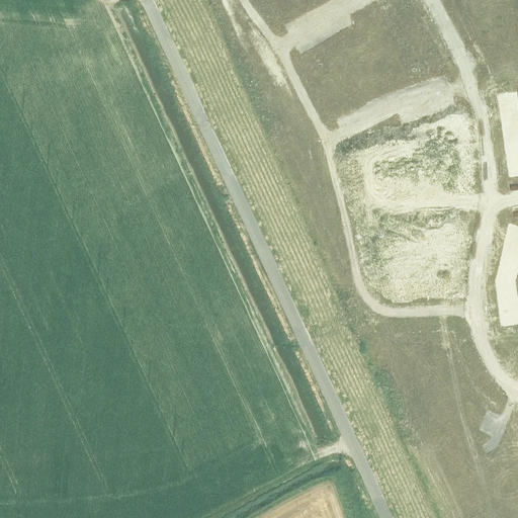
[(509,94),(498,95),(499,107),(500,111),(517,108),(517,102),(517,93),(509,94)]
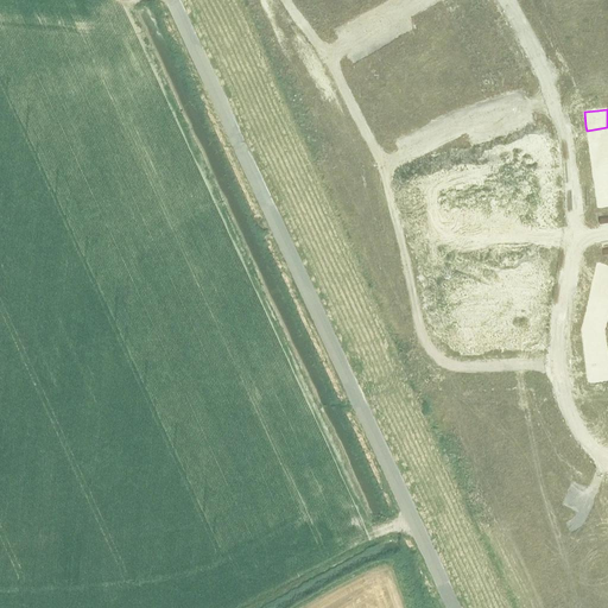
[(607,127),(587,131),(589,147),(607,144),(607,127)]
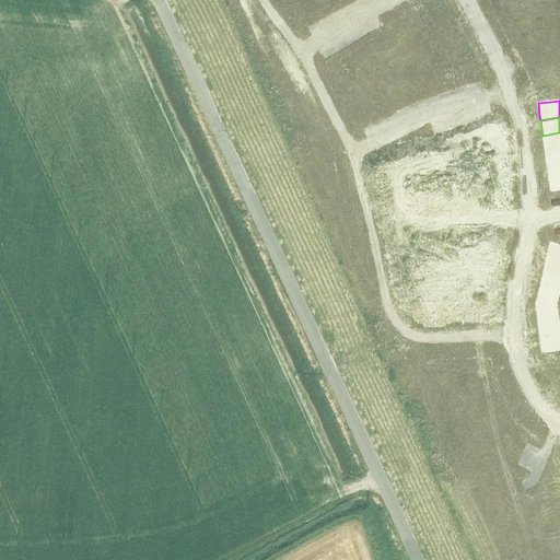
[(559,132),(543,136),(544,144),(545,151),(559,148),(559,132)]
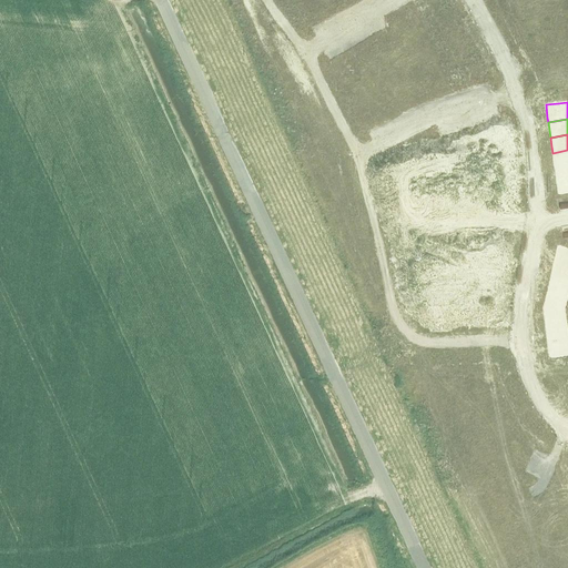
[(567,150),(553,153),(555,165),(567,163),(567,150)]
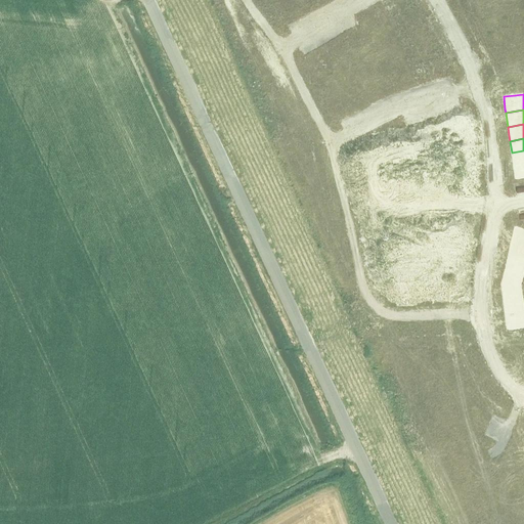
[(523,150),(512,153),(513,164),(523,162),(523,150)]
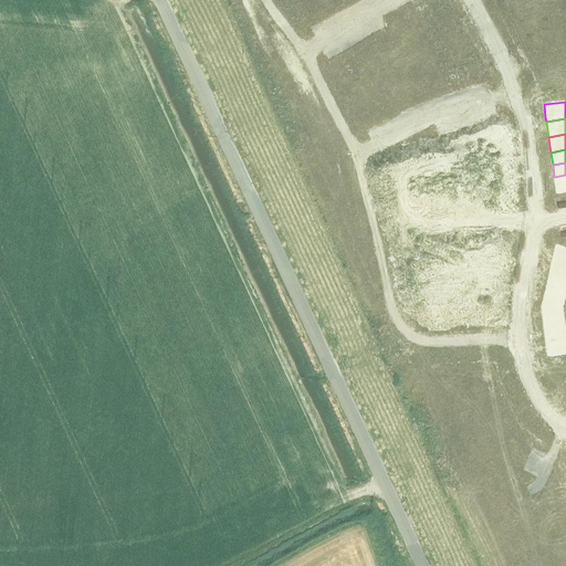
[(565,175),(554,177),(556,195),(565,192),(565,175)]
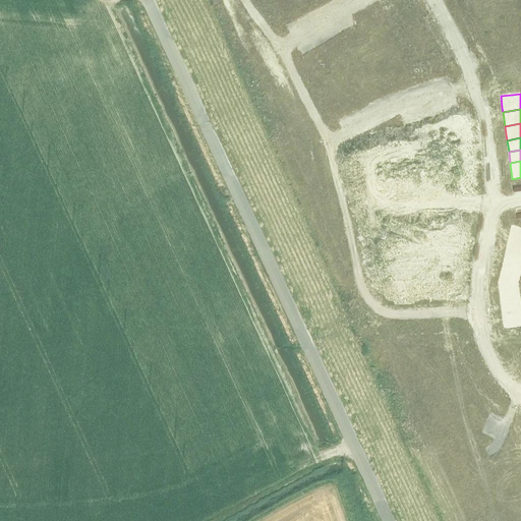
[(520,229),(512,227),(508,243),(520,245),(520,229)]
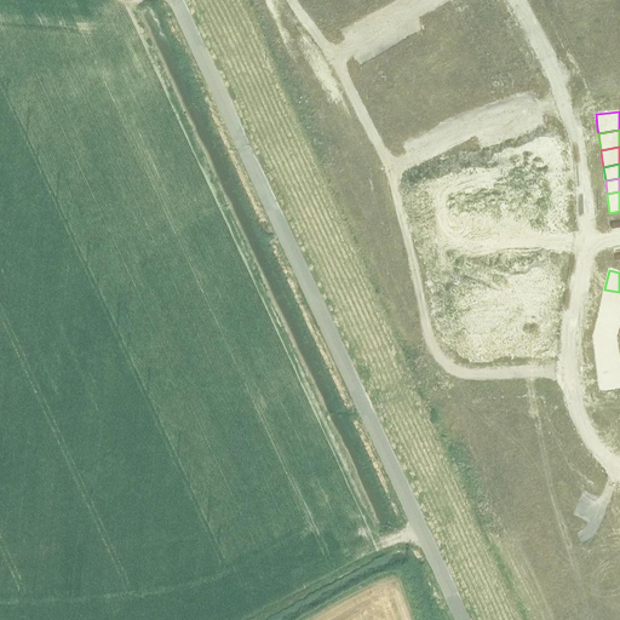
[(619,292),(604,290),(602,303),(619,306),(619,292)]
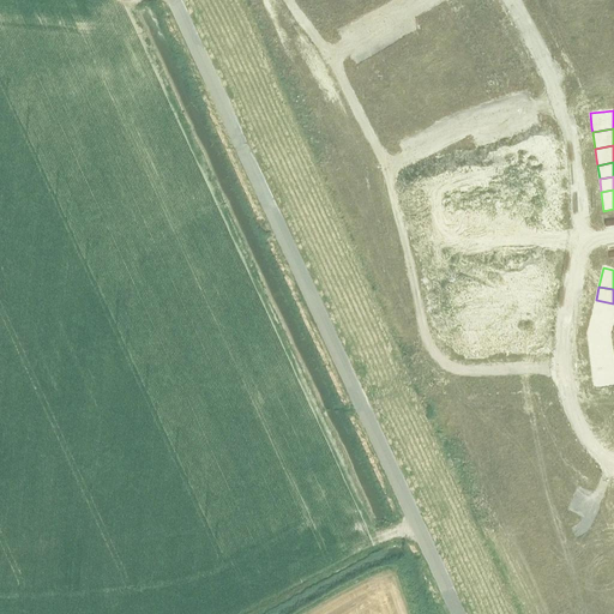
[(613,304),(596,300),(593,313),(613,318),(613,304)]
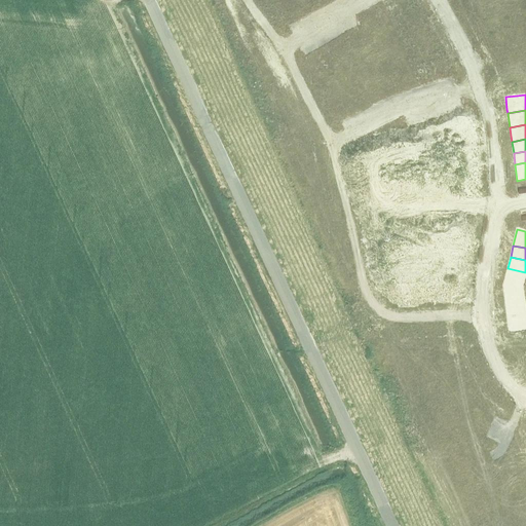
[(525,272),(508,268),(503,286),(524,287),(525,275),(525,272)]
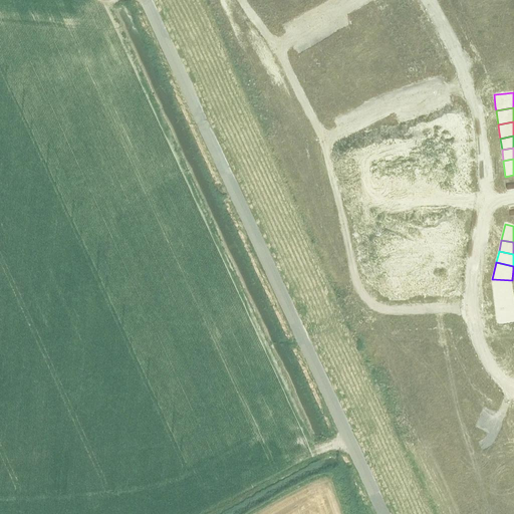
[(512,280),(492,279),(494,297),(513,295),(512,280)]
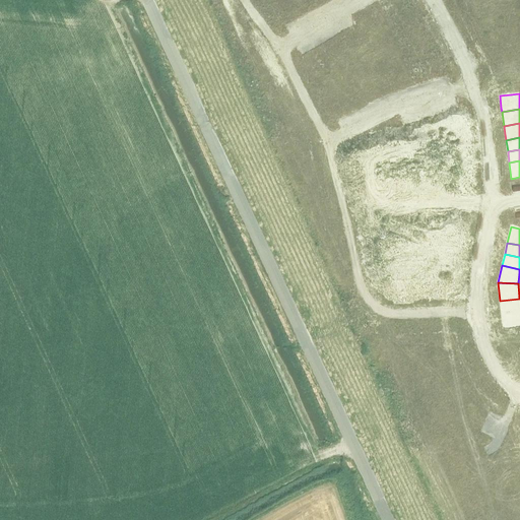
[(519,303),(519,299),(500,301),(502,313),(519,310),(519,303)]
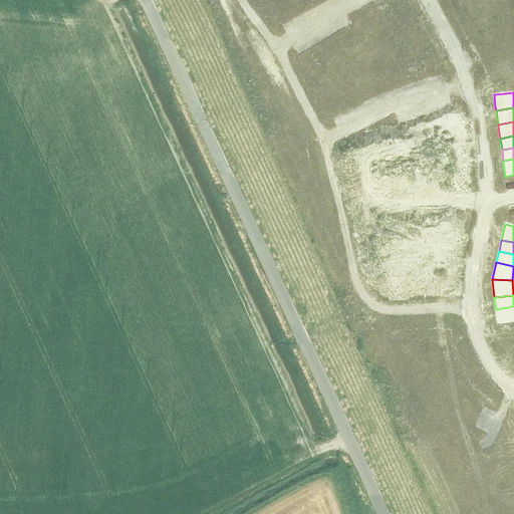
[(513,306),(496,309),(498,324),(513,321),(513,306)]
